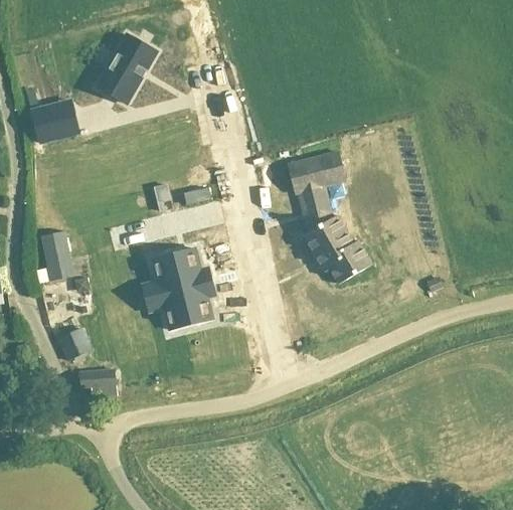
[(158,50),(128,33),(98,86),(128,103),(158,50)]
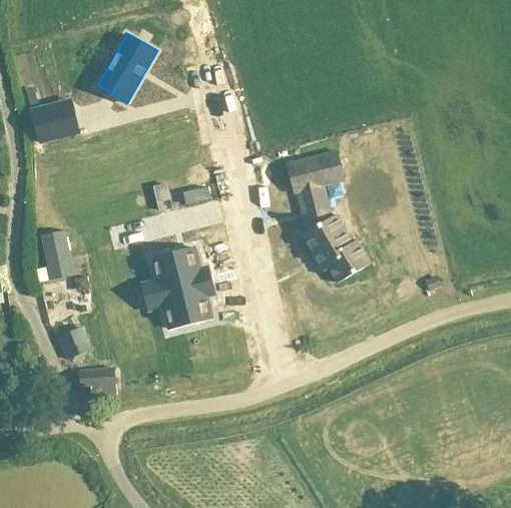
[(72,99),(33,109),(41,141),(80,131),(72,99)]
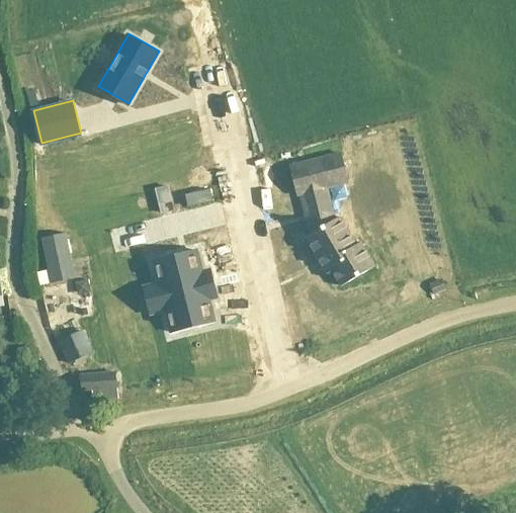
[(340,151),(292,163),(299,193),(310,191),(311,196),(305,198),(313,231),(325,225),(335,218),(327,186),(348,181),(340,151)]
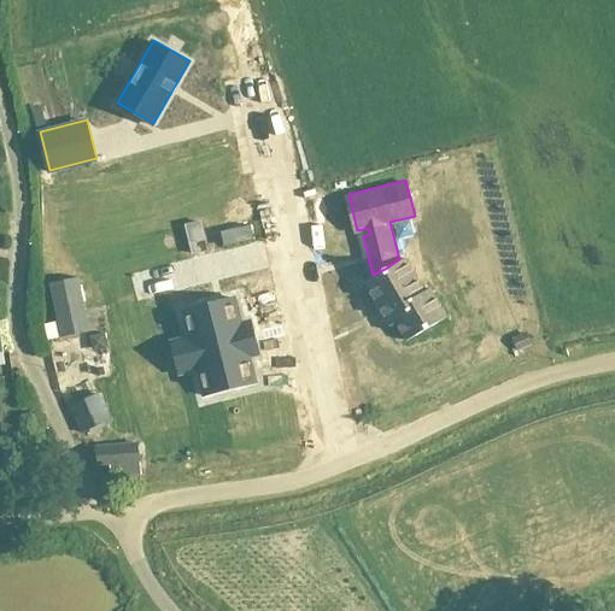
[(200,219),(186,222),(193,251),(208,247),(200,219)]
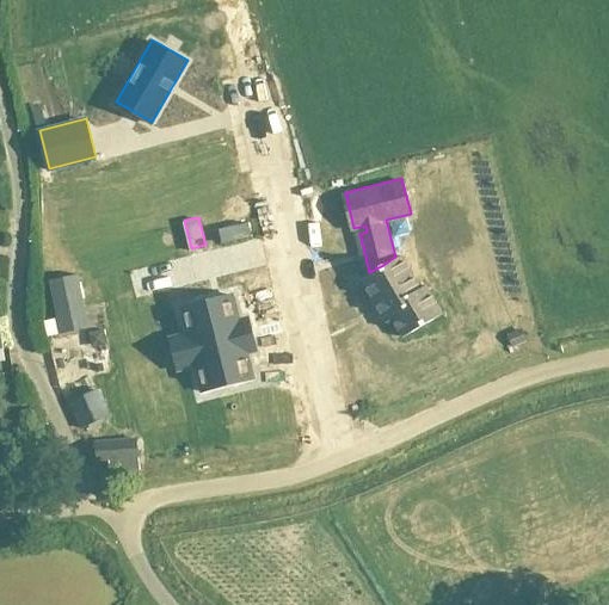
[(369,272),(362,277),(374,298),(371,300),(383,319),(391,315),(404,335),(443,312),(426,283),(422,286),(401,253),(395,257),(383,265),(369,272)]
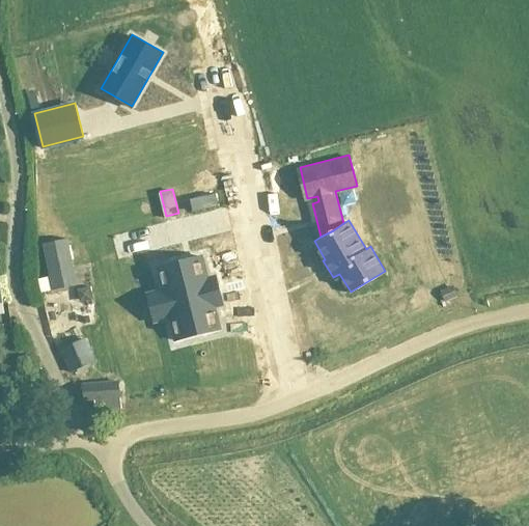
[(202,254),(158,266),(158,267),(164,288),(170,316),(176,338),(175,338),(176,339),(221,328),(220,327),(215,305),(220,303),(213,276),(207,277),(202,255),(202,254)]
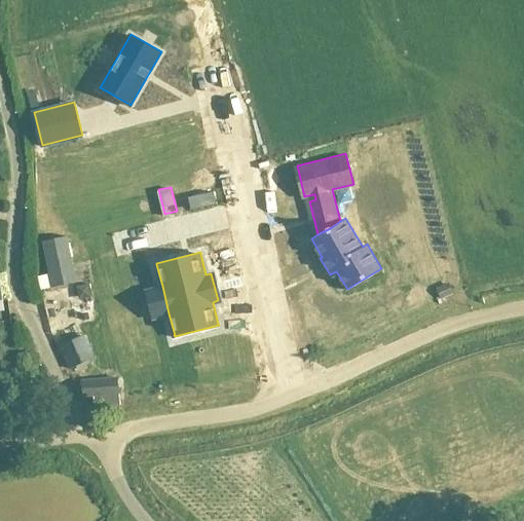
[(96,405),(120,403),(118,376),(83,379),(84,397),(95,396),(96,405)]
